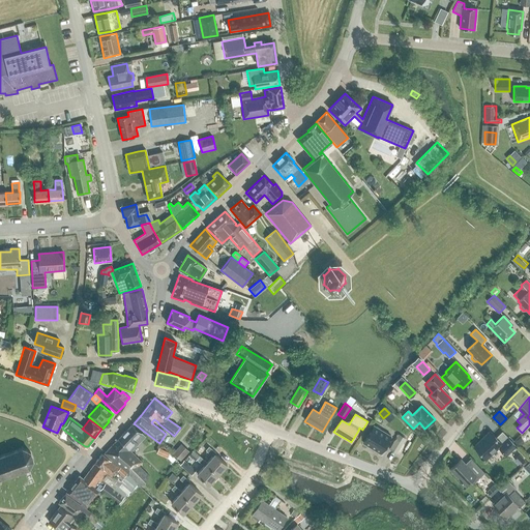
[(104,453),(112,460),(123,468),(139,484),(140,486),(149,476),(141,468),(144,465),(130,451),(142,439),(145,436),(131,424),(104,453)]
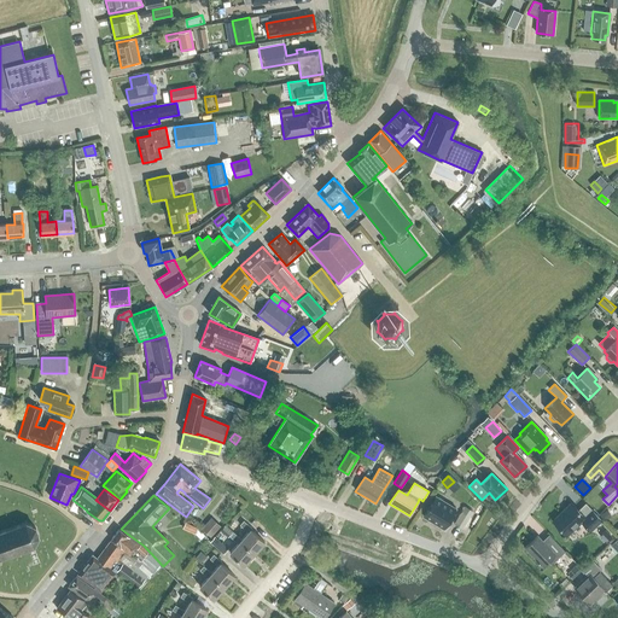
[(436,496),(423,517),(427,519),(443,529),(450,517),(454,511),(455,508),(436,496)]
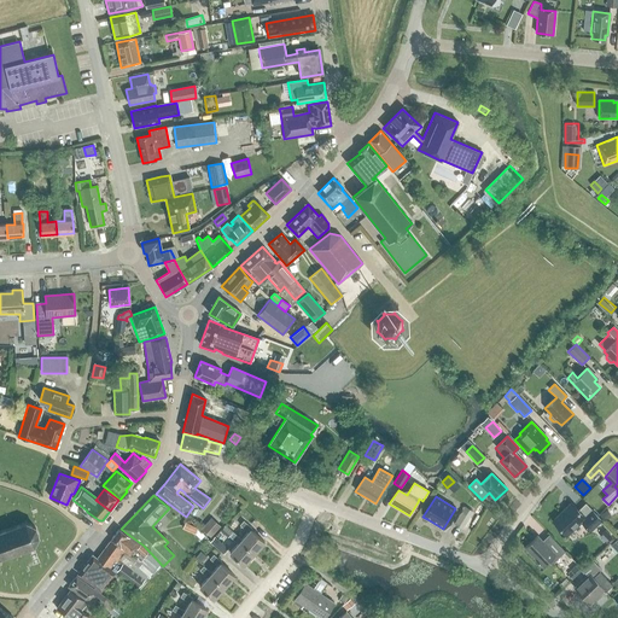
[(571,503),(552,522),(566,536),(581,522),(590,532),(602,522),(586,505),(578,511),(571,503)]
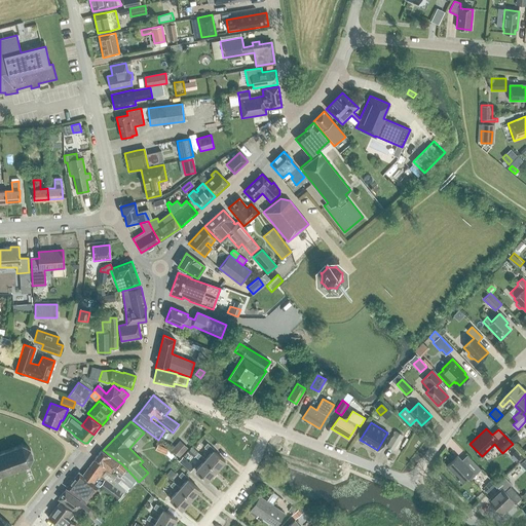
[(388,443),(386,446),(393,451),(403,436),(396,431),(391,438),(388,443)]
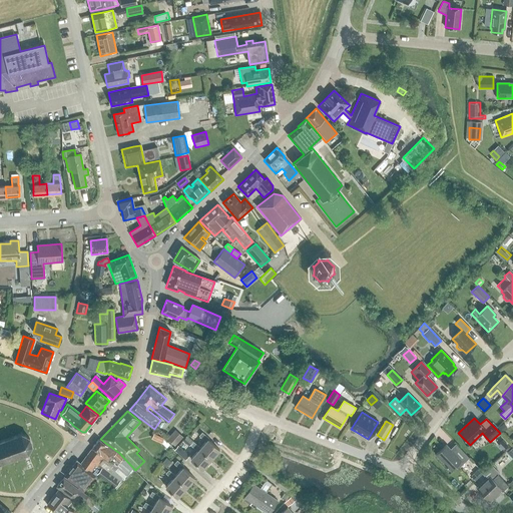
[(197,427),(206,435),(211,430),(201,422),(197,427)]
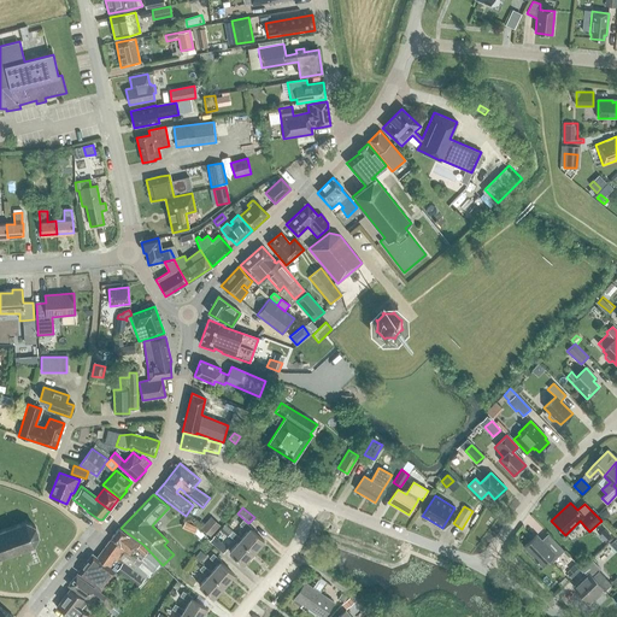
[(599,515),(603,521),(609,517),(605,511),(599,515)]
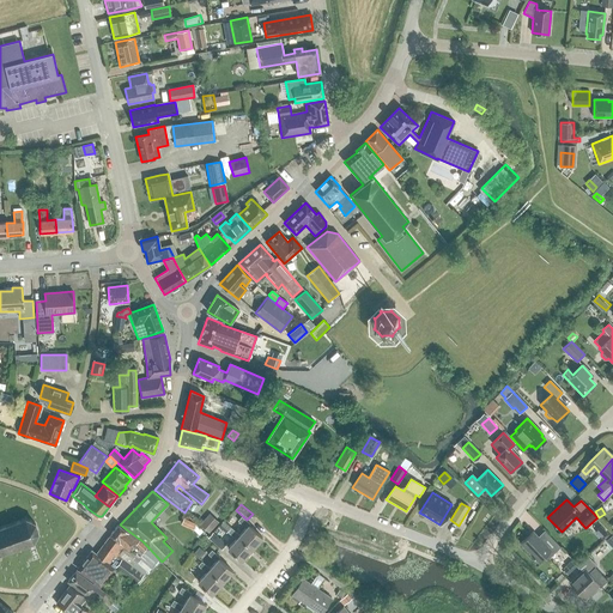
[(208,533),(219,521),(210,513),(199,523),(208,533)]
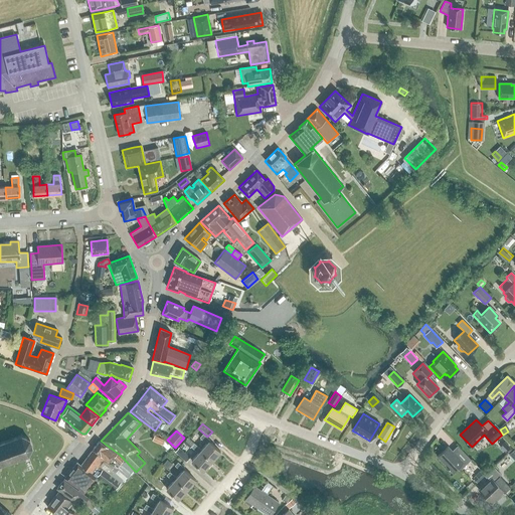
[(157,435),(155,441),(165,444),(167,439),(157,435)]
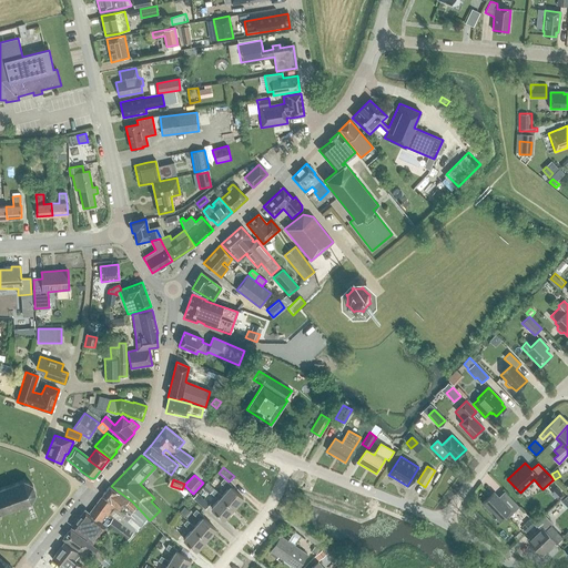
[(222,496),(221,497),(233,509),(243,498),(230,487),(232,486),(223,479),(220,483),(227,489),(222,496)]
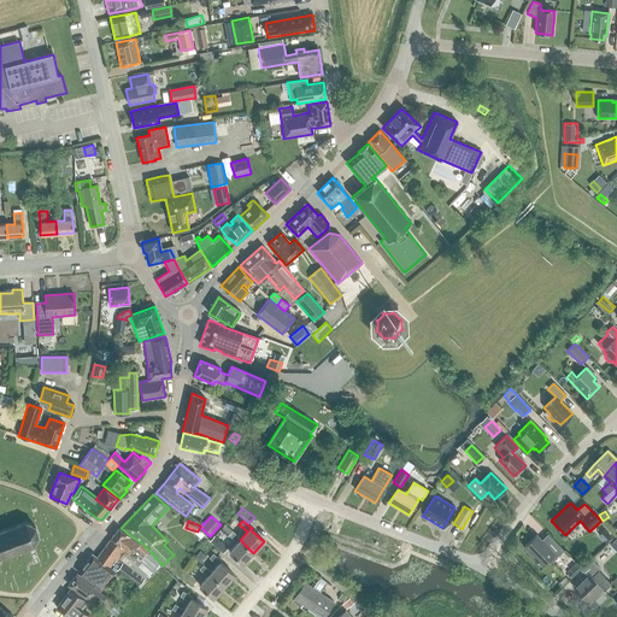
[(0,557),(34,546),(39,536),(39,535),(35,527),(25,522),(0,530),(0,557)]
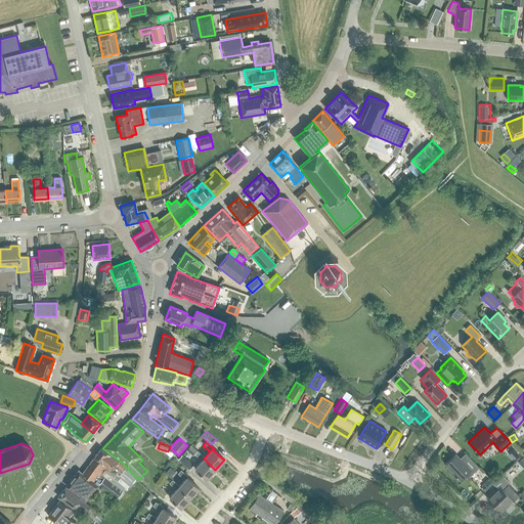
[(192,455),(197,451),(190,445),(186,450),(192,455)]
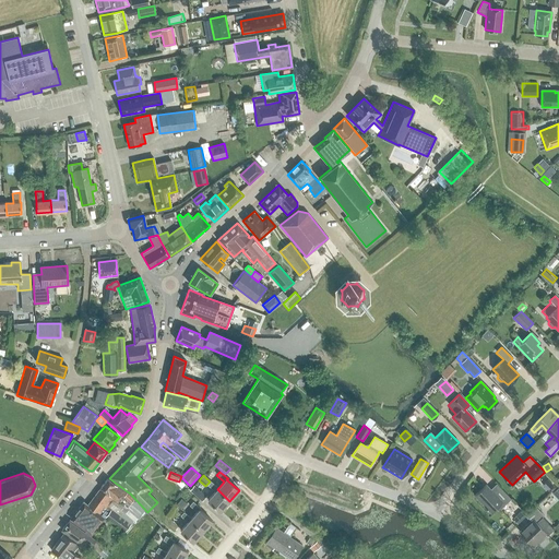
[(130,494),(118,485),(117,486),(107,478),(87,504),(104,519),(125,532),(130,524),(132,526),(137,522),(137,523),(146,511),(130,494)]
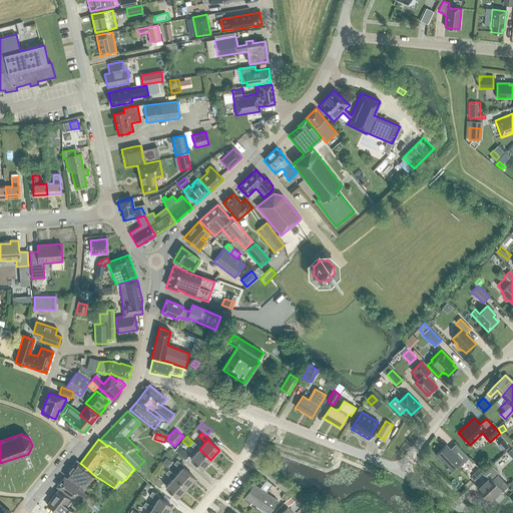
[(503,451),(508,446),(502,440),(497,445),(503,451)]
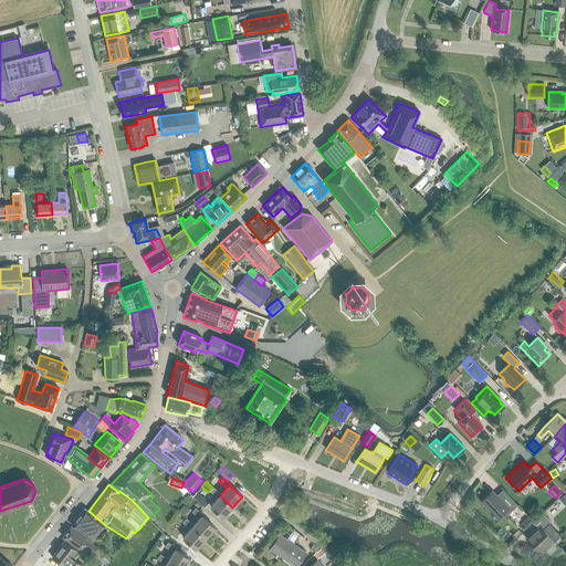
[(213,488),(211,490),(210,492),(218,499),(210,506),(223,517),(232,507),(220,495),(221,494),(213,488)]
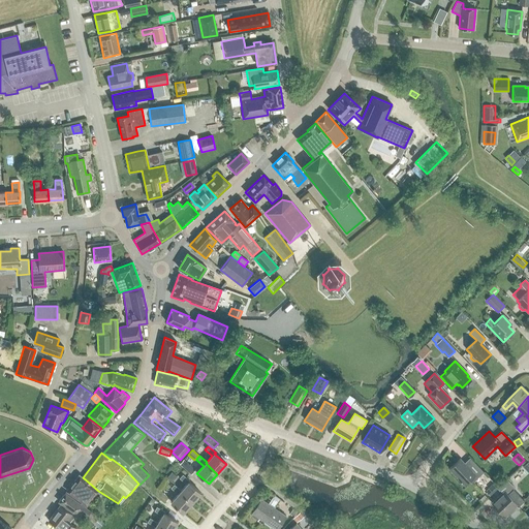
[(472,483),(477,477),(484,472),(473,462),(468,467),(460,459),(448,469),(464,486),(469,480),(472,483)]
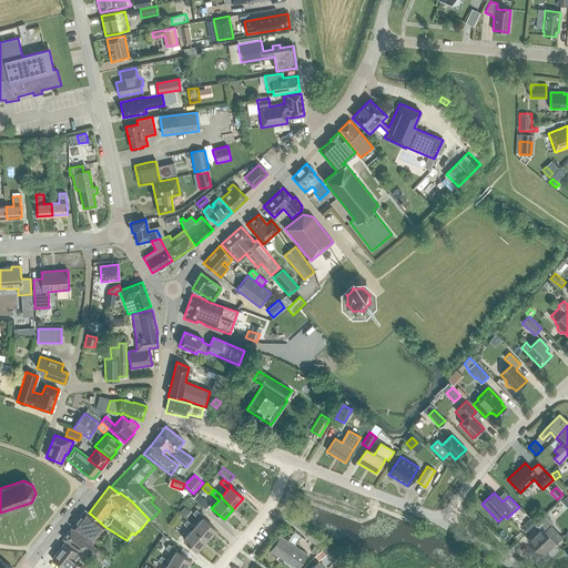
[(210,505),(198,494),(193,499),(205,509),(210,505)]
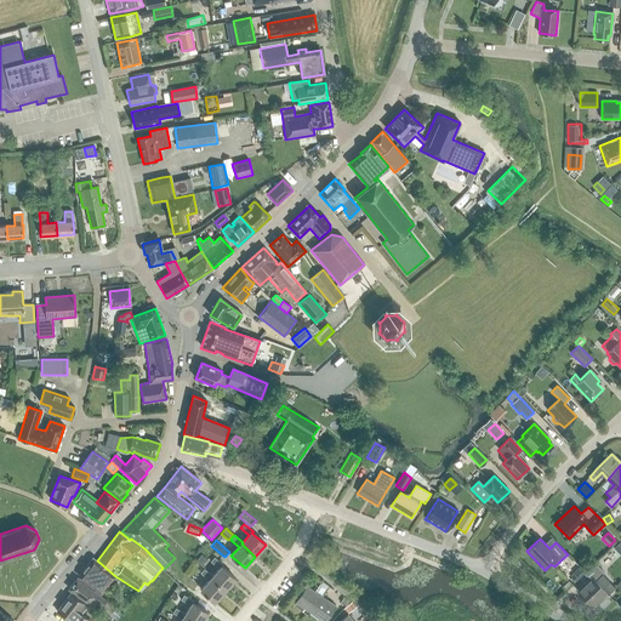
[(201,565),(206,560),(201,554),(195,560),(201,565)]
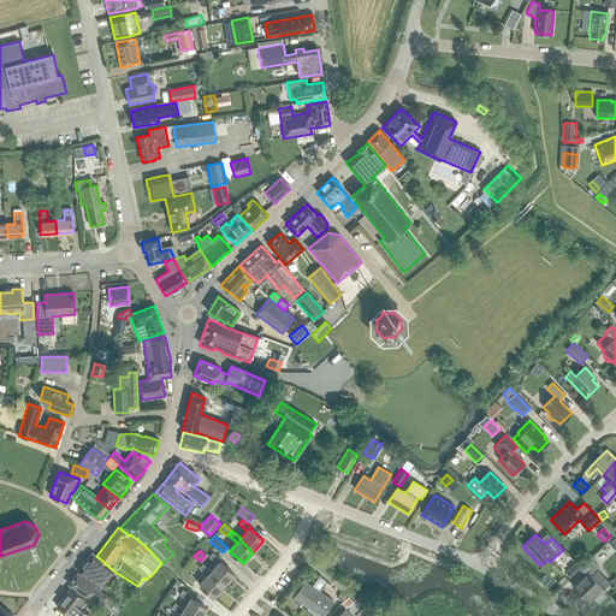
[(100,591),(114,572),(96,556),(93,554),(77,573),(93,584),(95,584),(93,586),(100,591)]
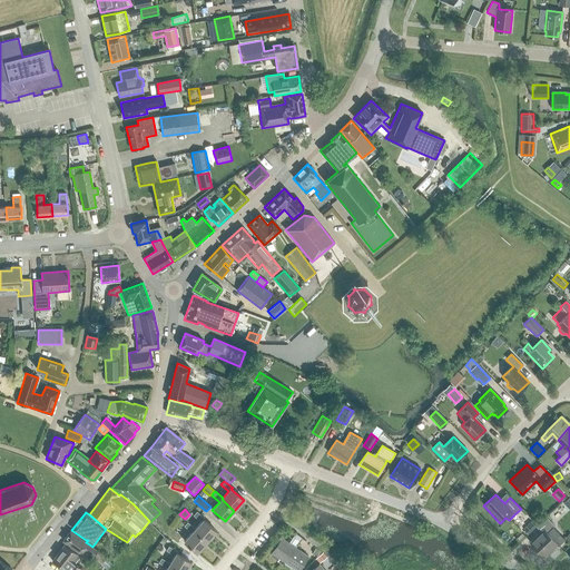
[(200,522),(195,529),(194,530),(206,542),(216,531),(204,520),(205,519),(196,512),(193,516),(200,522)]
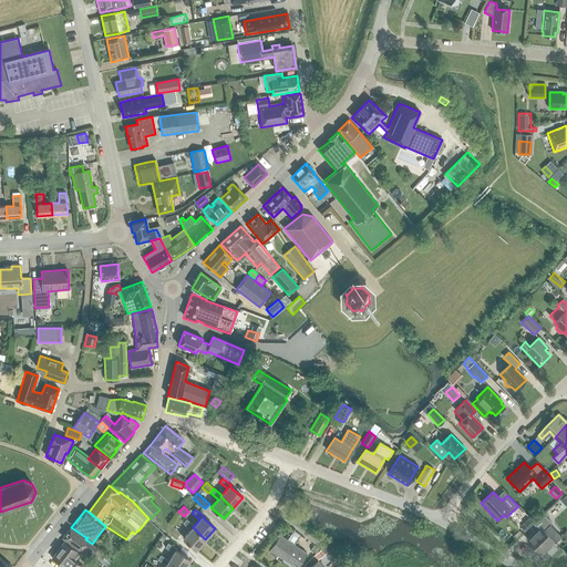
[(537,529),(527,539),(540,554),(554,542),(543,531),(552,523),(543,514),(533,524),(537,529)]
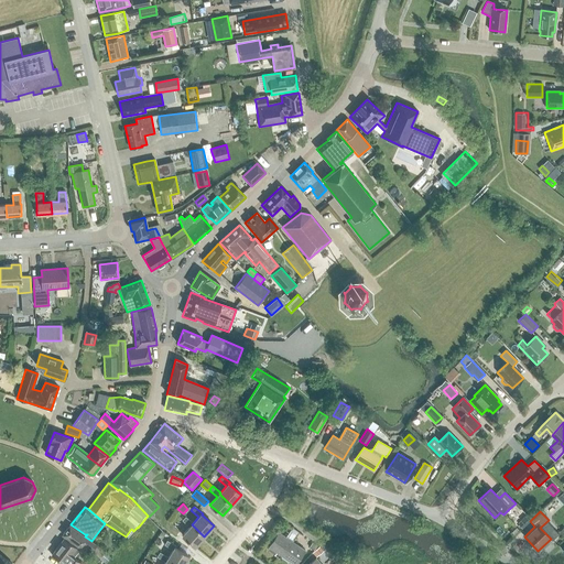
[(530,521),(524,516),(520,521),(521,522),(519,525),(521,529),(530,521)]
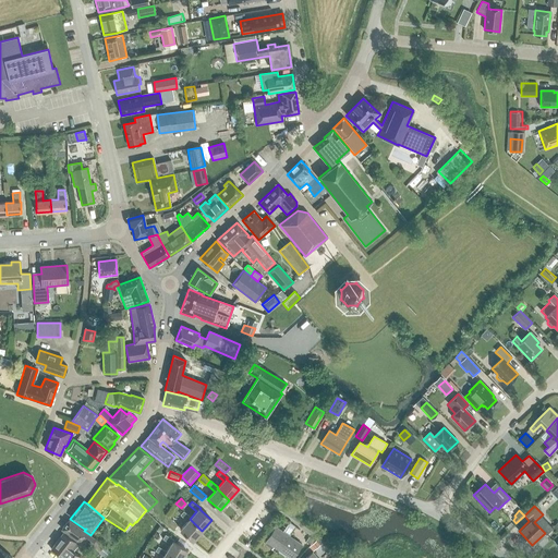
[(183,511),(182,513),(180,516),(187,522),(180,530),(193,541),(202,531),(190,519),(191,518),(183,511)]
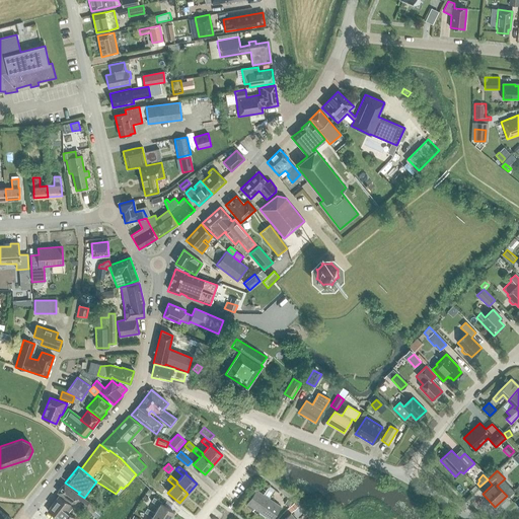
[(66,499),(75,505),(79,501),(85,506),(84,507),(92,514),(96,508),(88,502),(89,502),(64,484),(57,493),(66,499)]
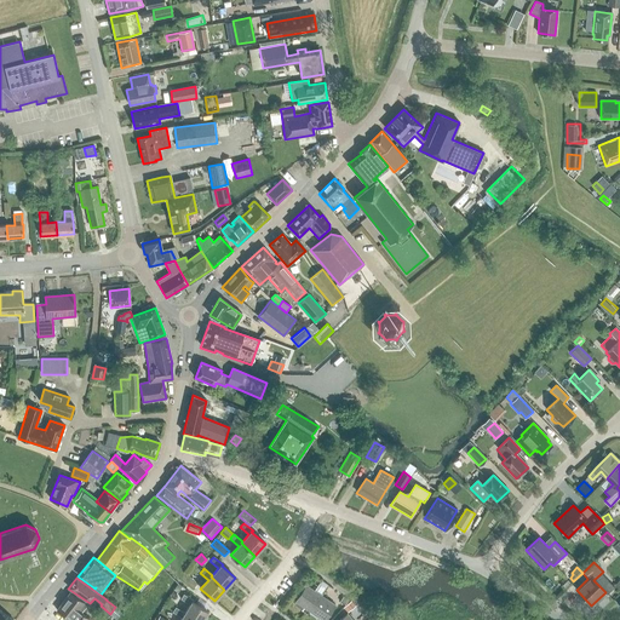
[(296,602),(310,612),(321,596),(328,585),(322,580),(314,591),(306,585),(296,602)]
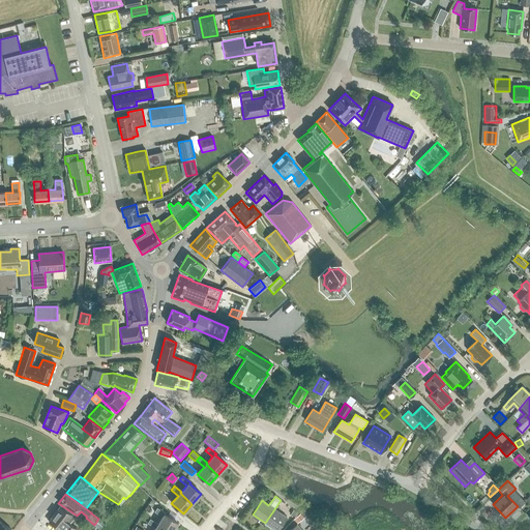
[(60,506),(49,522),(58,529),(77,529),(69,524),(75,517),(60,506)]
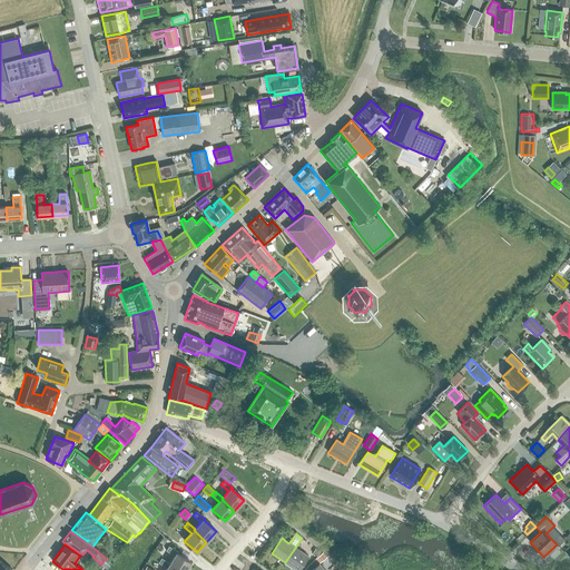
[(175,556),(169,563),(168,566),(176,569),(186,569),(190,562),(177,553),(177,552),(168,547),(166,551),(175,556)]
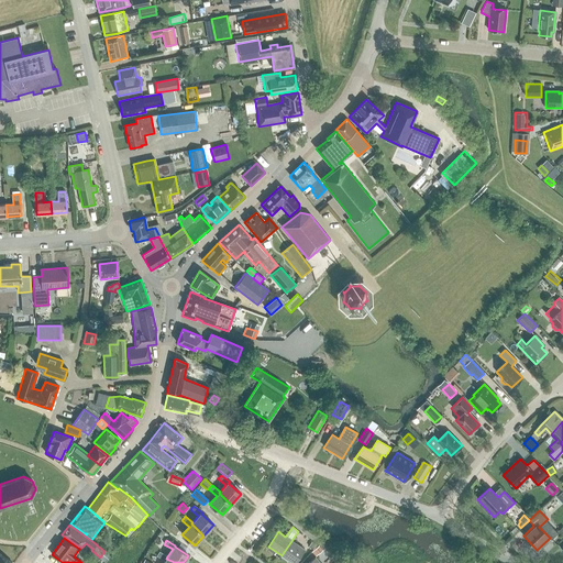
[(291,541),(282,555),(293,562),(295,562),(305,550),(291,541)]
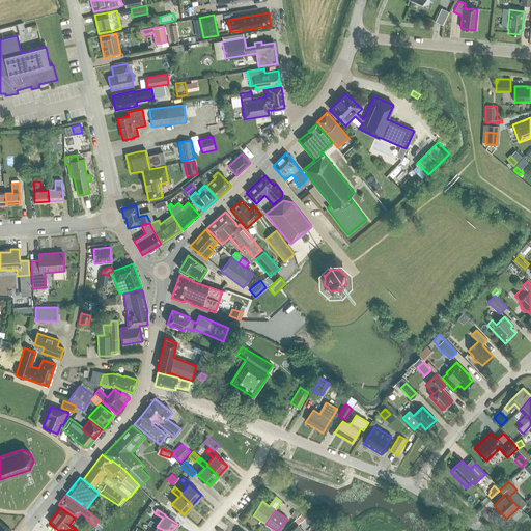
[(150,521),(148,522),(147,524),(156,529),(154,530),(164,530),(157,527),(158,525),(150,521)]
